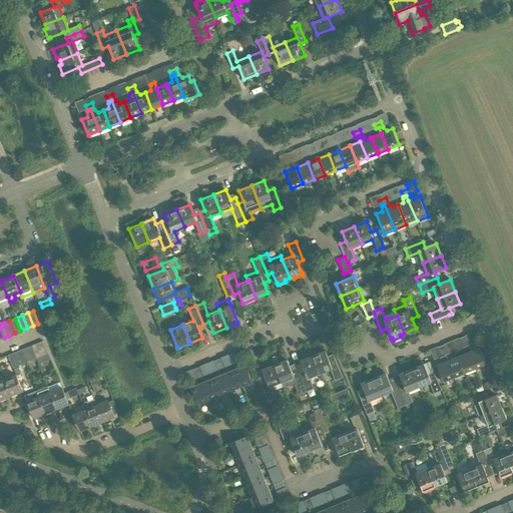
[(42,356),(48,354),(42,341),(37,344),(42,356)]
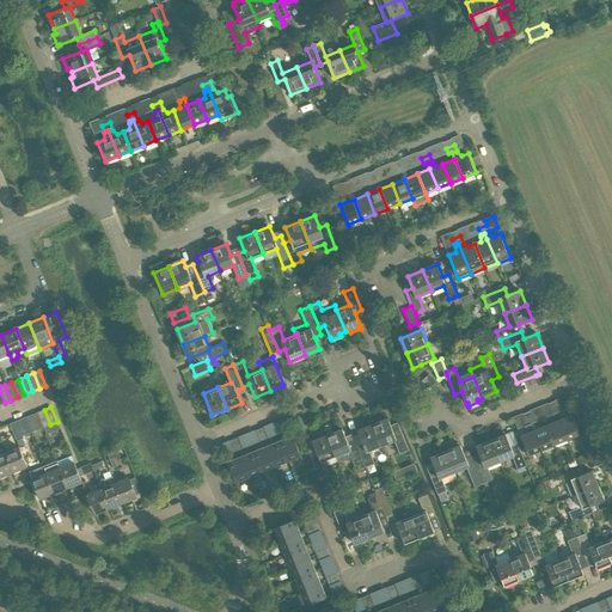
[(44,428),(50,424),(44,410),(38,412),(44,428)]
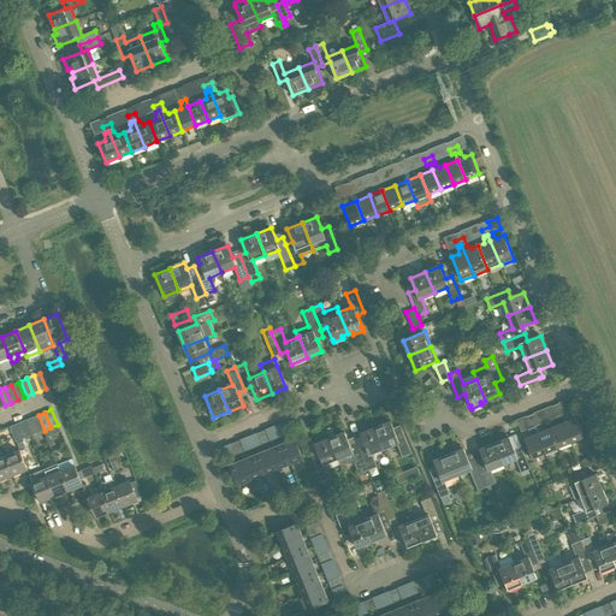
[(37,433),(45,431),(39,415),(31,418),(37,433)]
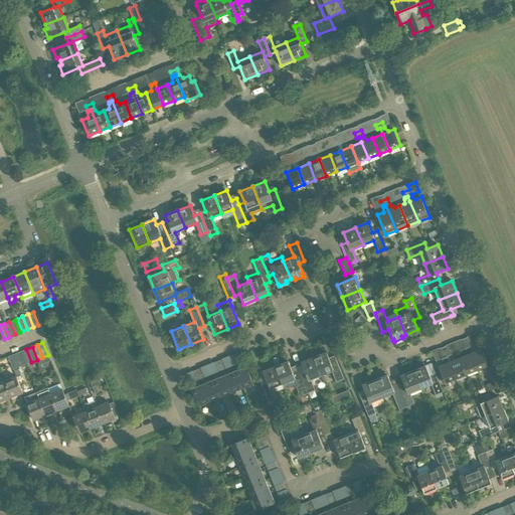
[(26,364),(31,362),(26,349),(21,351),(26,364)]
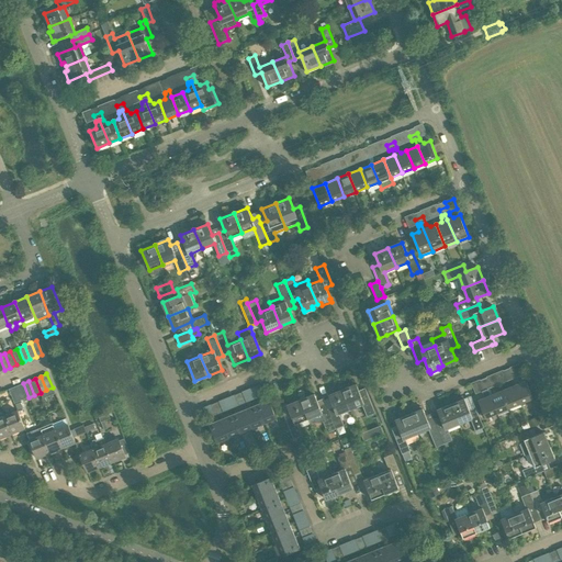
[(520,403),(532,398),(526,381),(514,385),(520,403)]
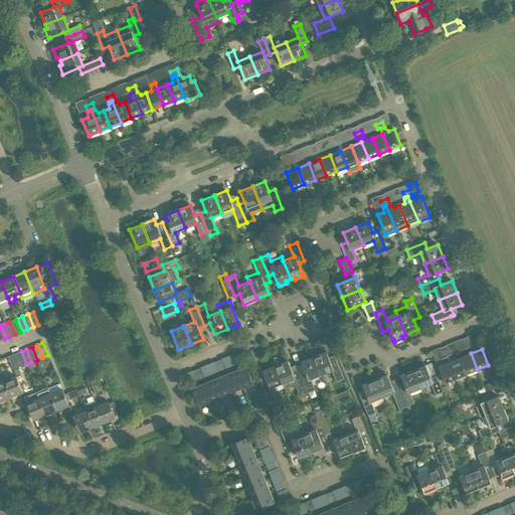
[(18,367),(23,365),(18,352),(13,354),(18,367)]
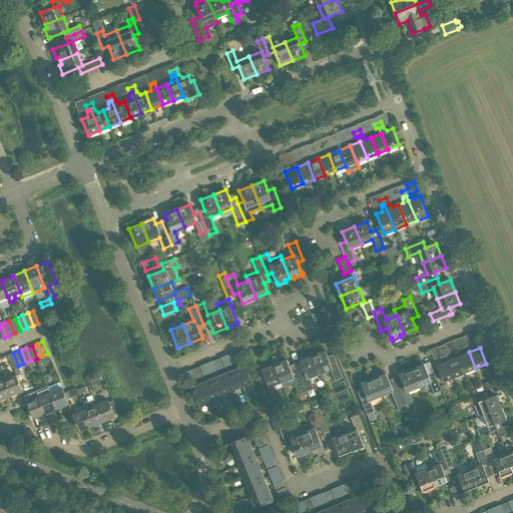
[(325,351),(312,356),(320,374),(331,370),(335,381),(343,378),(334,355),(328,357),(325,351)]
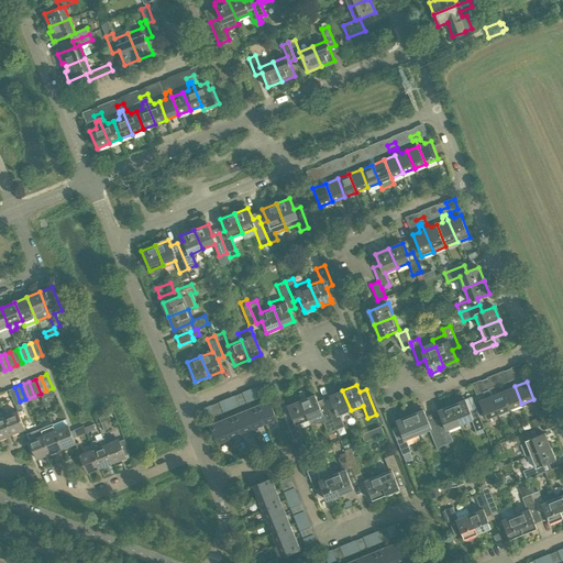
[(510,409),(521,404),(515,386),(503,392),(510,409)]
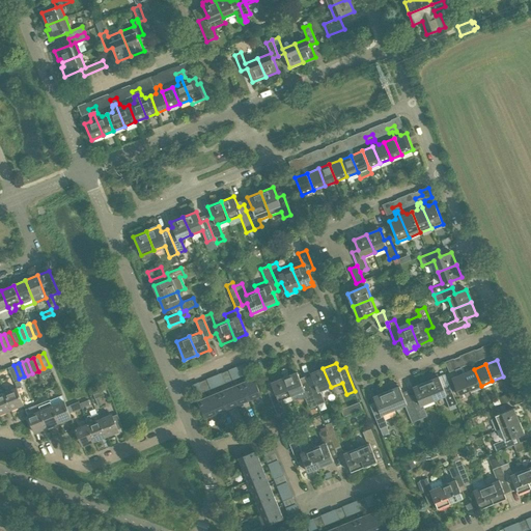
[(14,381),(19,379),(14,365),(8,368),(14,381)]
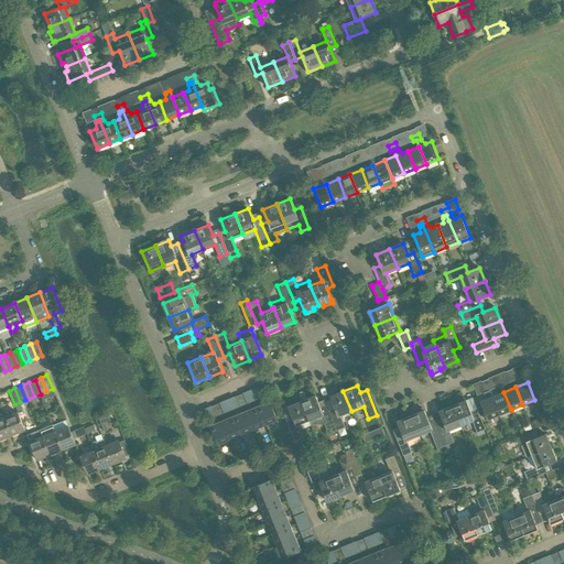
[(487,420),(499,414),(491,397),(489,390),(485,392),(486,394),(486,399),(479,402),(487,420)]
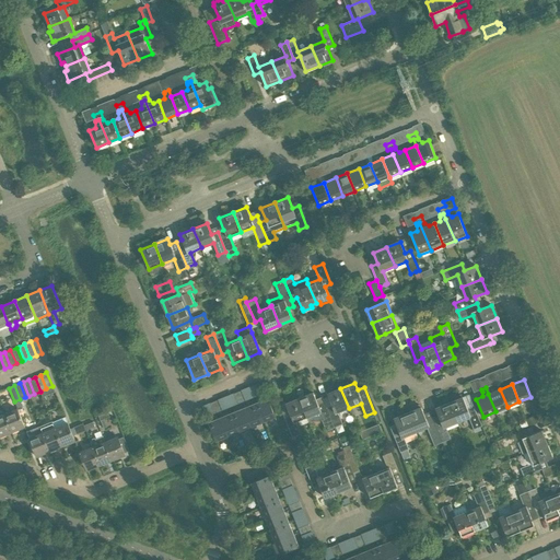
[(335,428),(342,424),(337,412),(349,408),(340,388),(327,394),(331,406),(326,408),(335,428)]
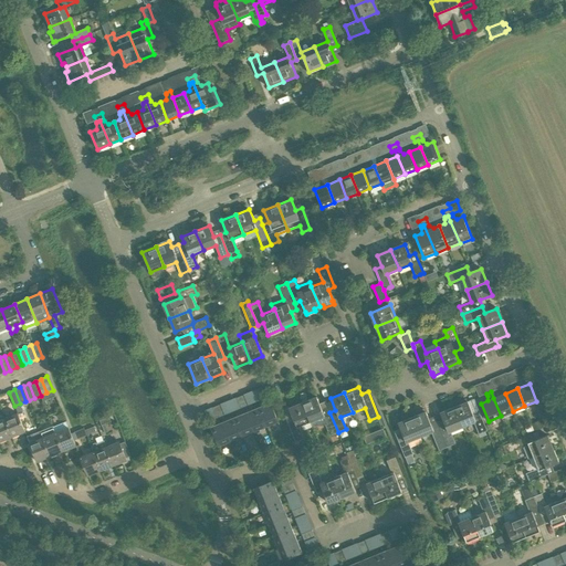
[(501,416),(513,411),(505,394),(493,398),(501,416)]
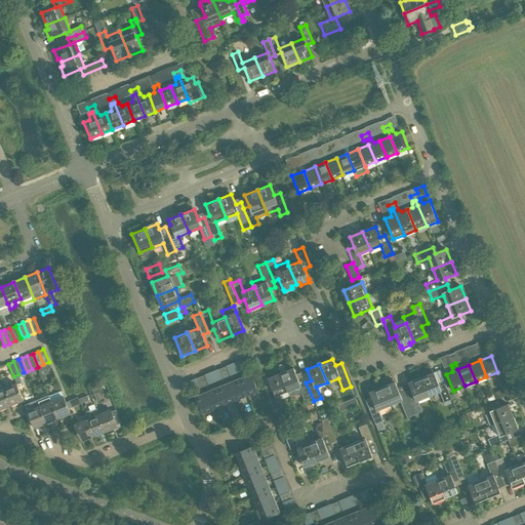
[(280,373),(288,392),(289,396),(301,394),(306,404),(314,401),(306,382),(304,376),(297,379),(293,368),(280,373)]
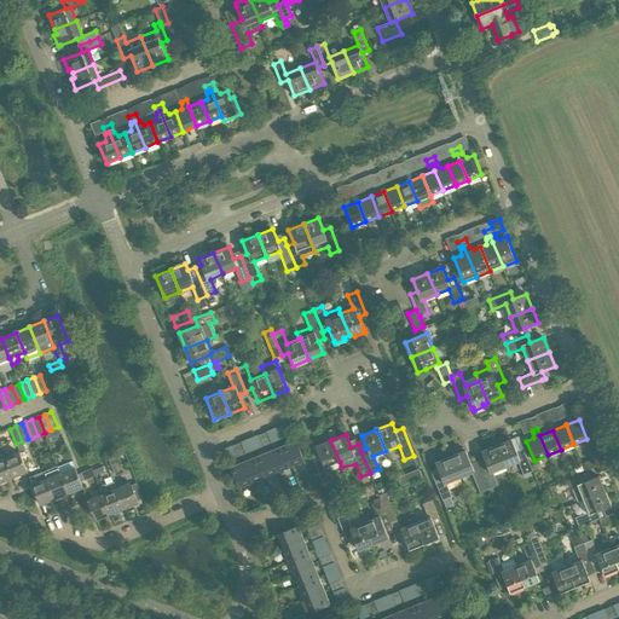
[(510,439),(509,437),(499,440),(501,444),(497,445),(505,467),(519,462),(524,475),(533,472),(524,449),(516,452),(512,439),(510,439)]
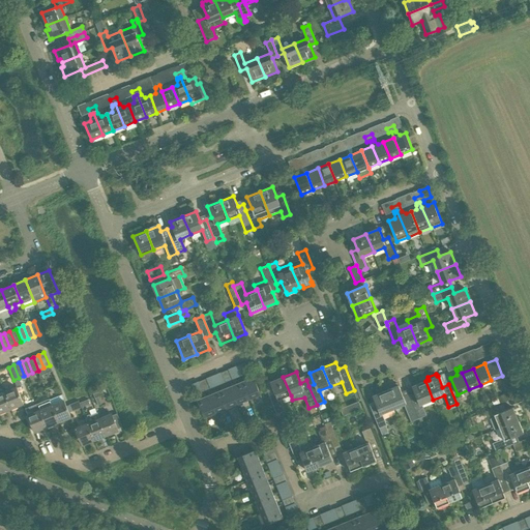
[(276,415),(285,412),(280,401),(291,395),(283,377),(270,382),(274,393),(269,395),(276,415)]
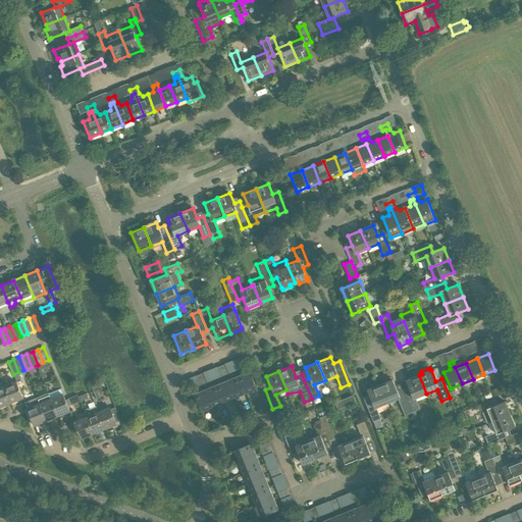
[(245,394),(256,388),(250,372),(238,376),(245,394)]
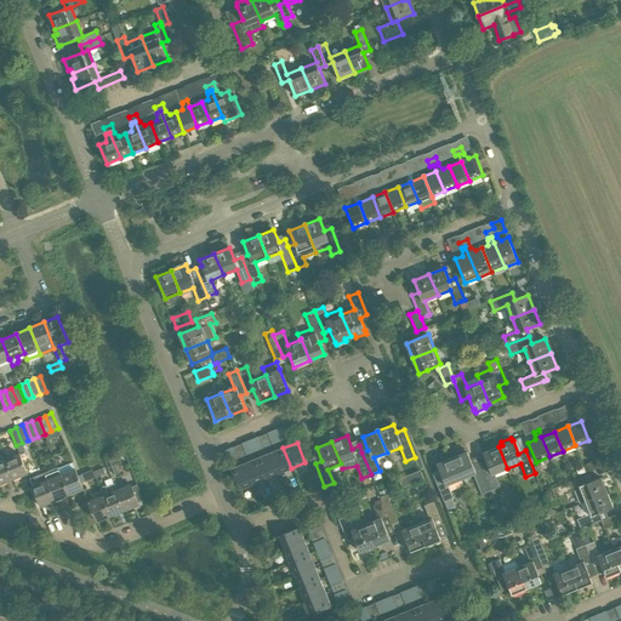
[(490,491),(500,486),(495,473),(507,468),(499,446),(483,453),(489,466),(482,468),(490,491)]
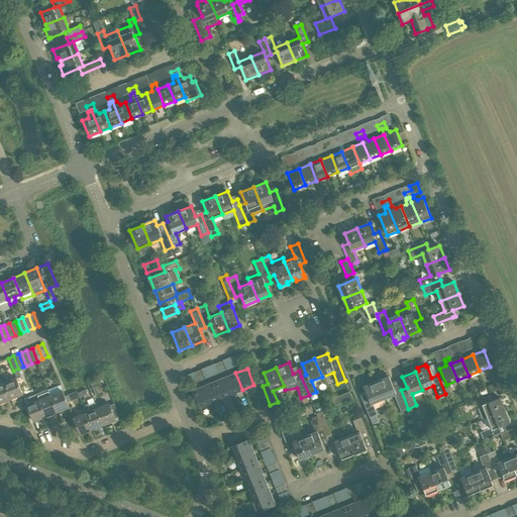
[(231,394),(242,390),(235,373),(225,378),(231,394)]
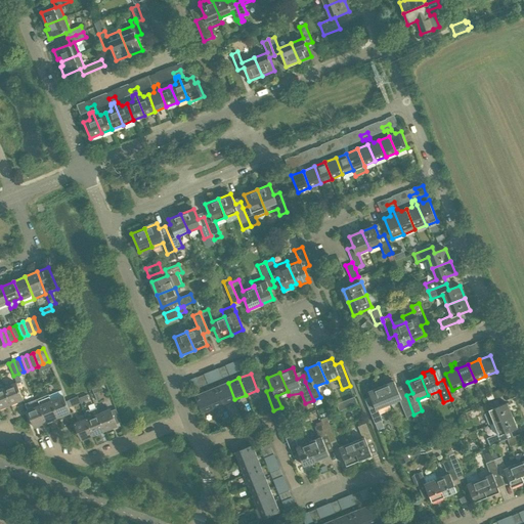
[(393,382),(392,379),(384,383),(385,385),(381,387),(389,405),(389,404),(399,400),(406,418),(413,415),(406,395),(404,390),(398,392),(394,381),(393,382)]
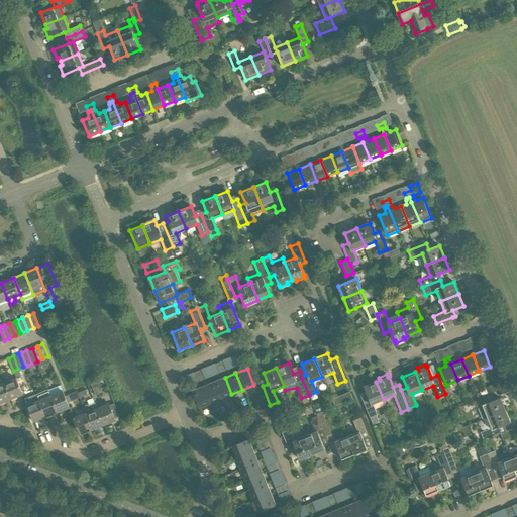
[(11,399),(22,394),(15,378),(4,383),(11,399)]
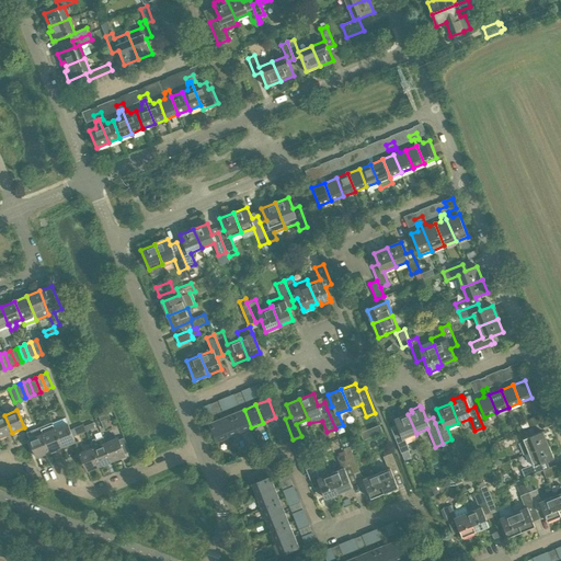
[(240,432),(251,427),(244,410),(232,414),(240,432)]
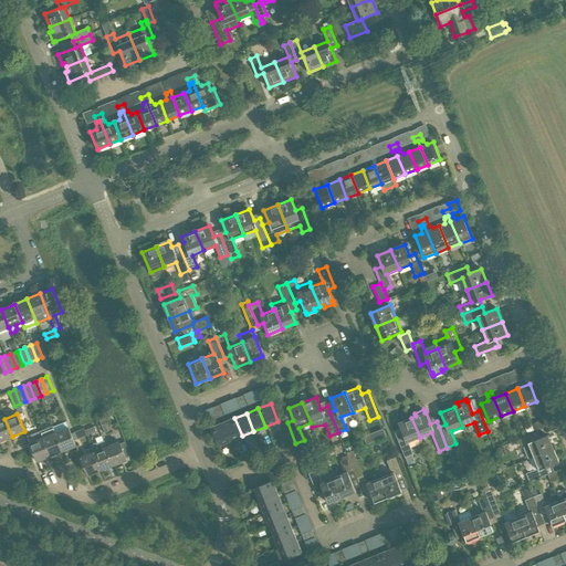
[(408,419),(407,417),(398,420),(399,422),(398,423),(401,430),(395,432),(405,458),(406,458),(411,454),(413,454),(410,447),(422,442),(420,437),(420,438),(411,418),(408,419)]
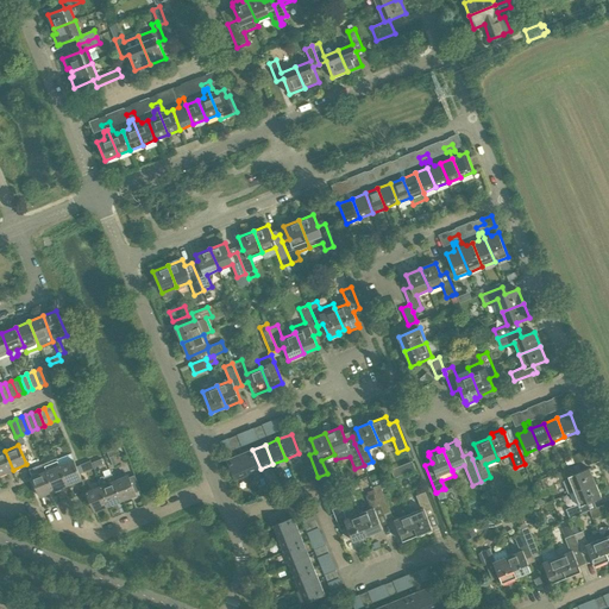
[(248,475),(261,469),(252,450),(240,454),(248,475)]
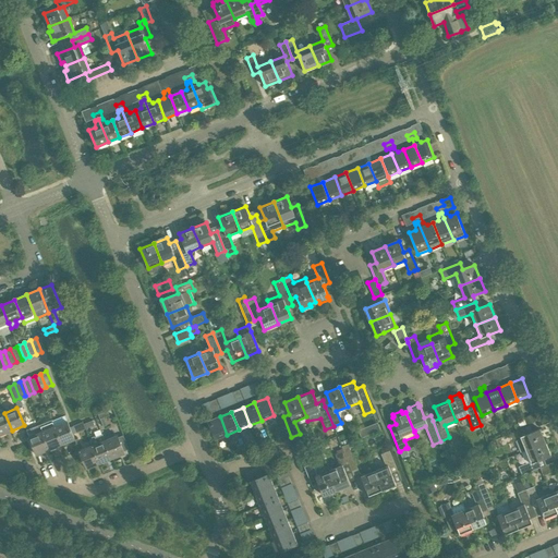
[(0,435),(12,431),(4,413),(0,414),(0,435)]
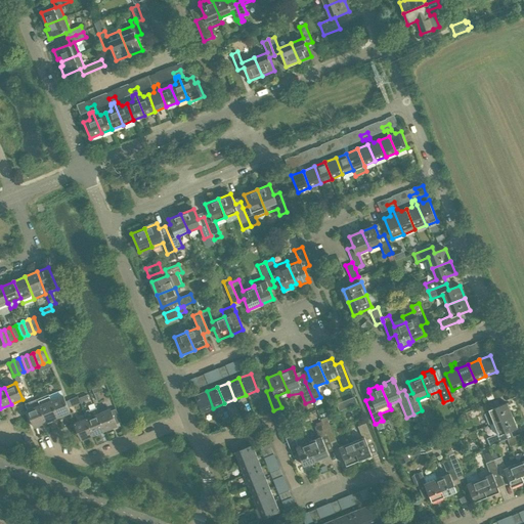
[(495,398),(503,395),(500,389),(493,392),(495,398)]
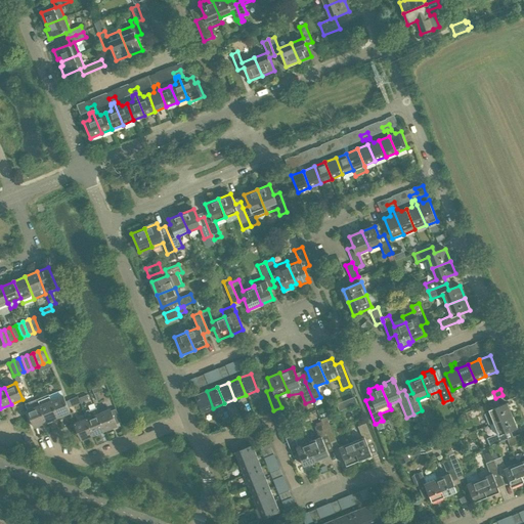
[(60,391),(49,395),(51,400),(58,418),(70,412),(60,391)]
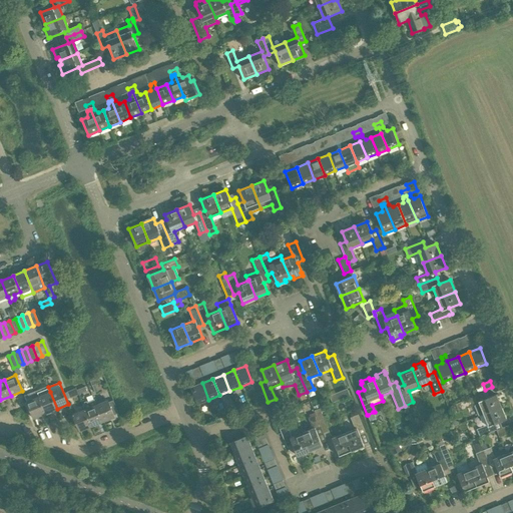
[(197,404),(208,400),(202,383),(190,388),(197,404)]
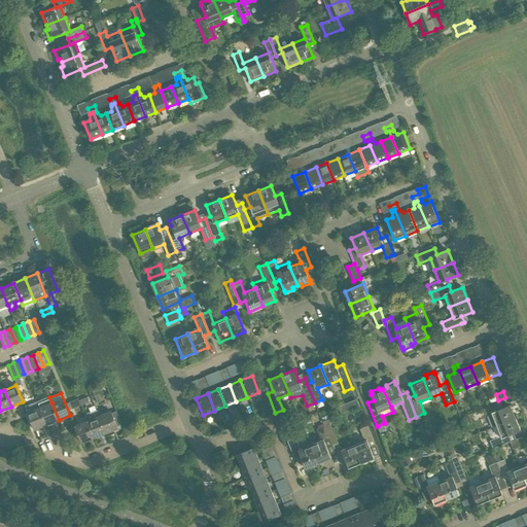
[(49,397),(37,401),(39,408),(46,425),(59,420),(51,402),(49,397)]
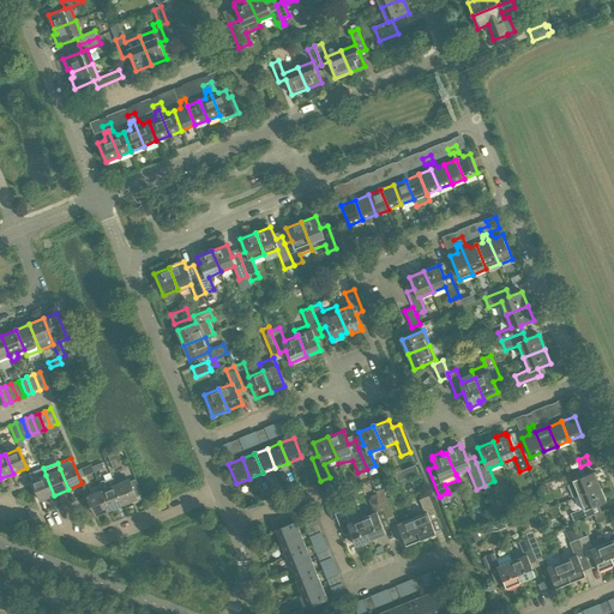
[(91,467),(90,465),(80,469),(83,476),(94,473),(91,467)]
